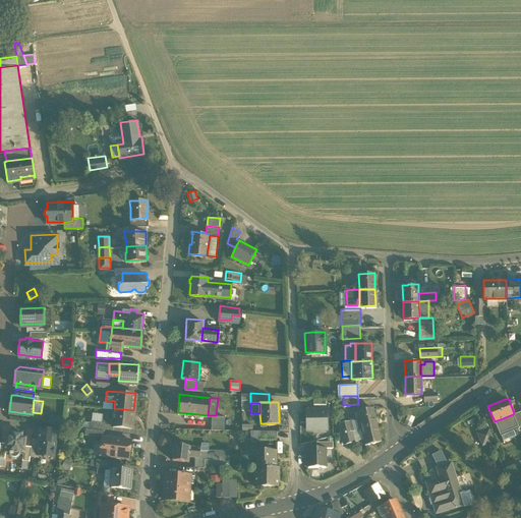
[(359,417),(361,427),(377,423),(372,407),(357,411),(359,417)]
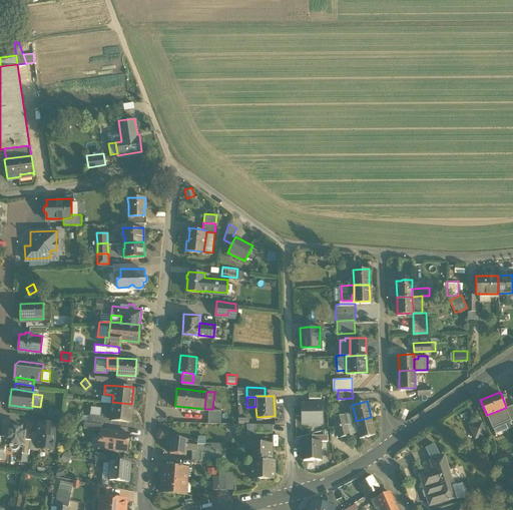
[(130,420),(131,404),(112,402),(111,418),(130,420)]
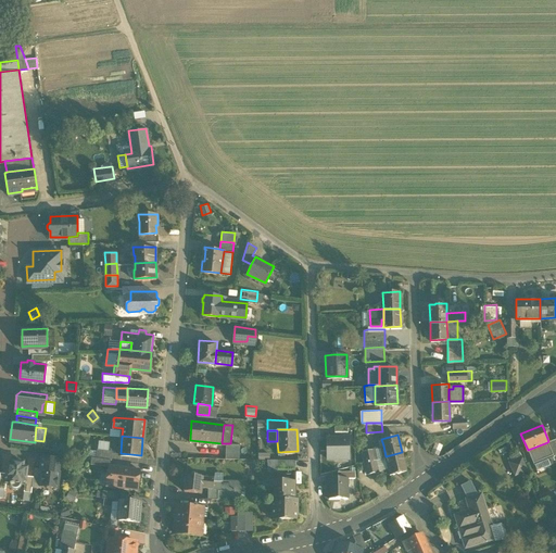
[(328,437),(328,457),(349,456),(348,437),(328,437)]
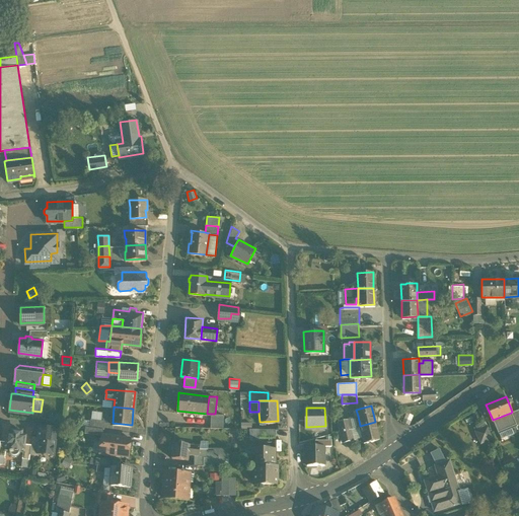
[(92,410),(91,418),(101,419),(102,412),(92,410)]
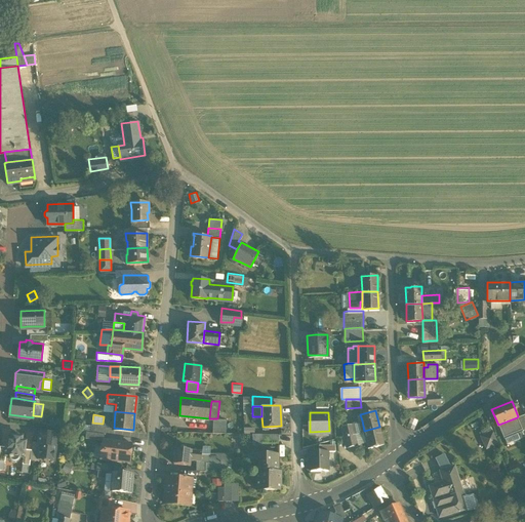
[(522,428),(517,417),(498,425),(503,436),(503,435),(516,431),(522,428)]
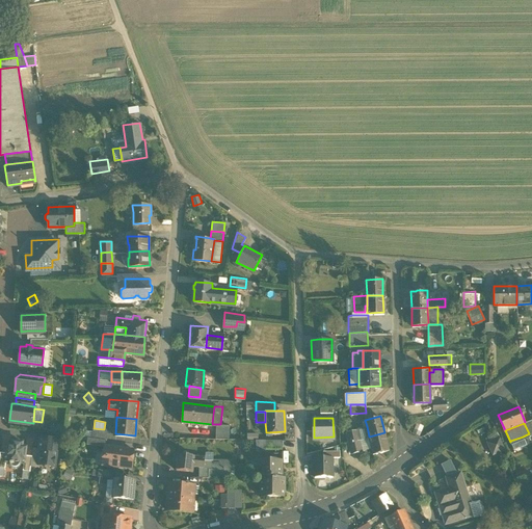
[(215,437),(228,438),(228,424),(220,424),(215,424),(215,437)]
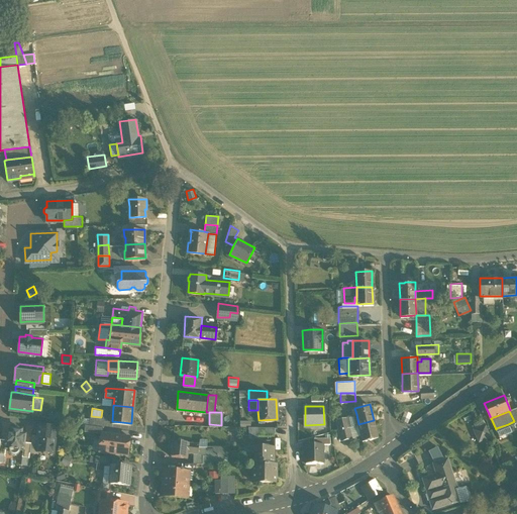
[(346,416),(349,426),(358,424),(356,414),(346,416)]
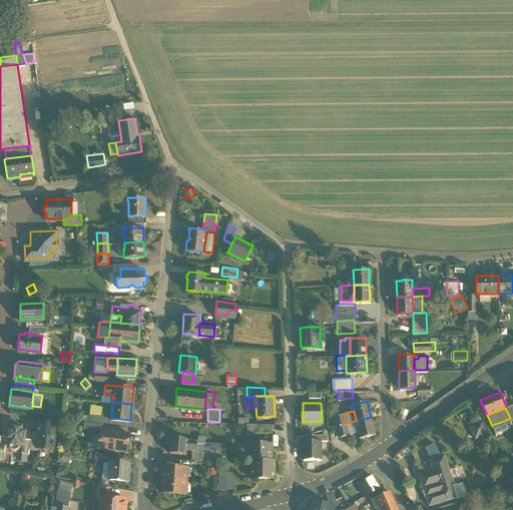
[(89,414),(88,421),(102,422),(102,423),(103,414),(100,414),(90,413),(89,413),(89,414)]
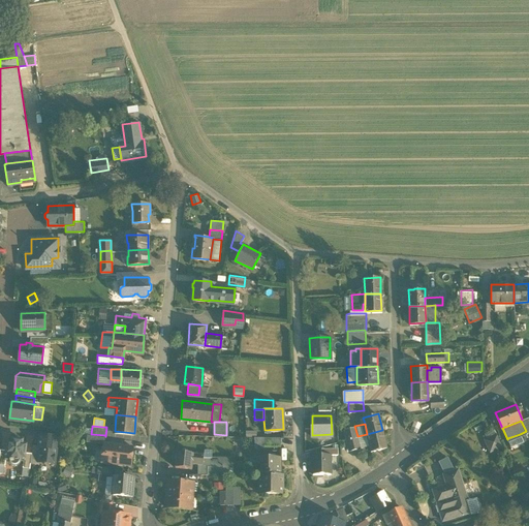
[(344,428),(347,439),(358,436),(354,426),(344,428)]
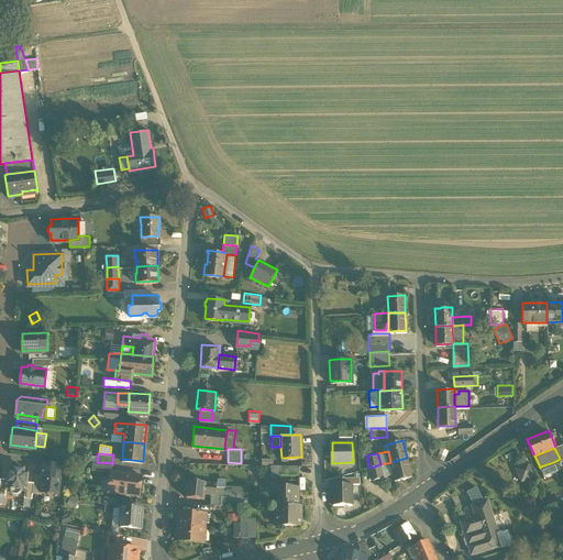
[(411,475),(407,458),(390,462),(393,473),(395,480),(411,475)]
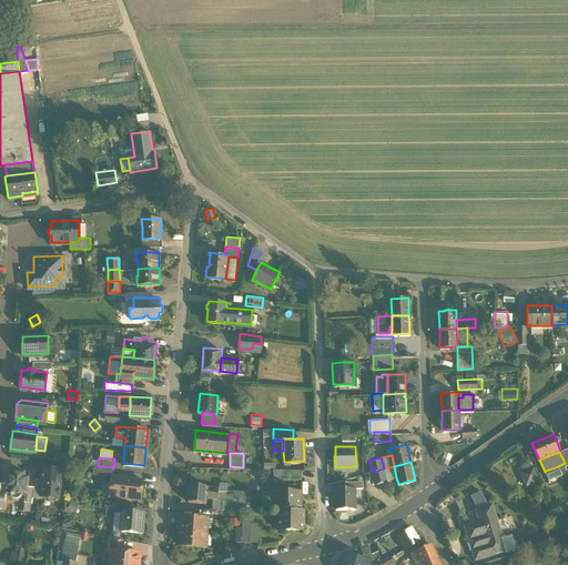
[(112,474),(113,467),(98,466),(93,465),(92,473),(103,474),(111,475),(111,474),(112,474)]
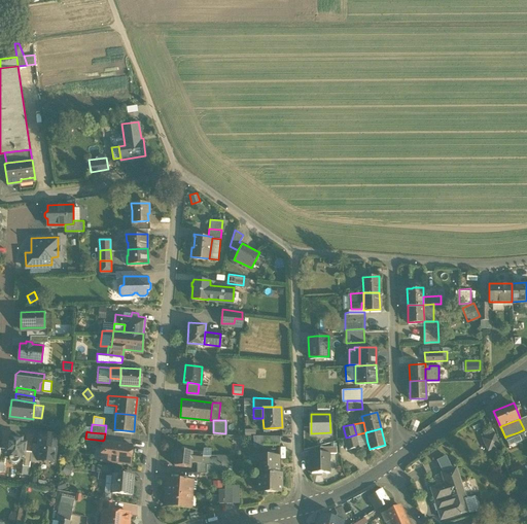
[(365,432),(356,434),(358,446),(367,443),(365,432)]
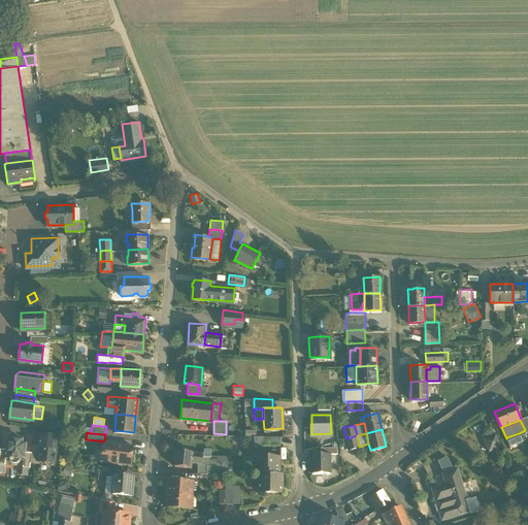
[(485,437),(489,449),(500,445),(496,433),(485,437)]
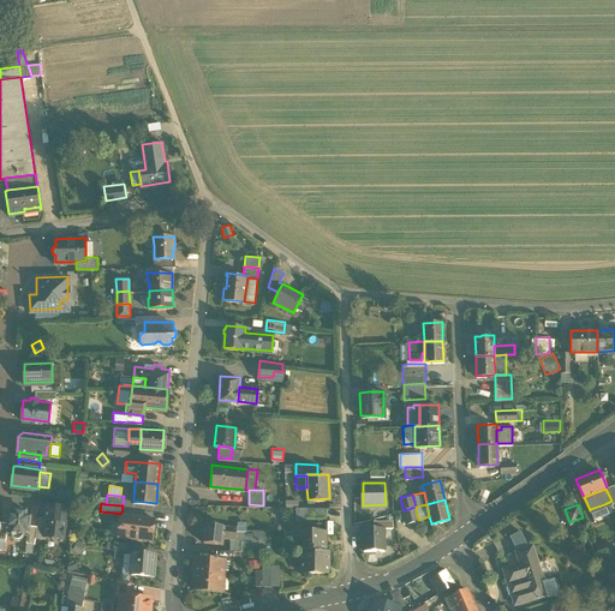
[(609,514),(604,504),(590,509),(595,520),(609,514)]
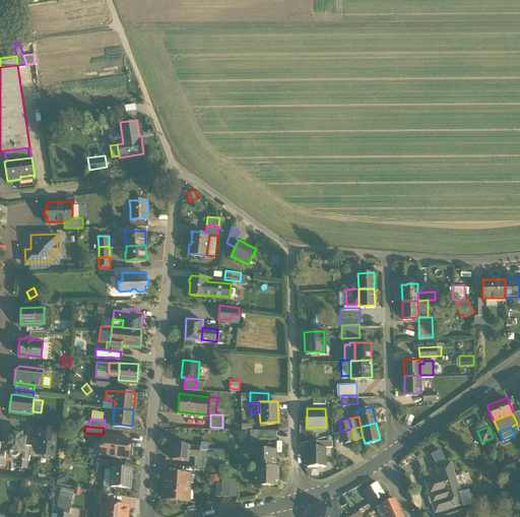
[(39,453),(53,454),(55,440),(54,440),(55,429),(48,428),(45,430),(39,430),(38,437),(38,439),(40,440),(38,453),(39,453)]
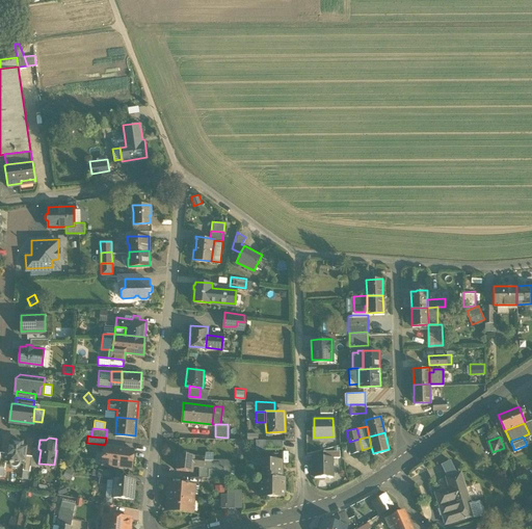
[(256,447),(264,447),(264,439),(258,438),(256,438),(256,447)]
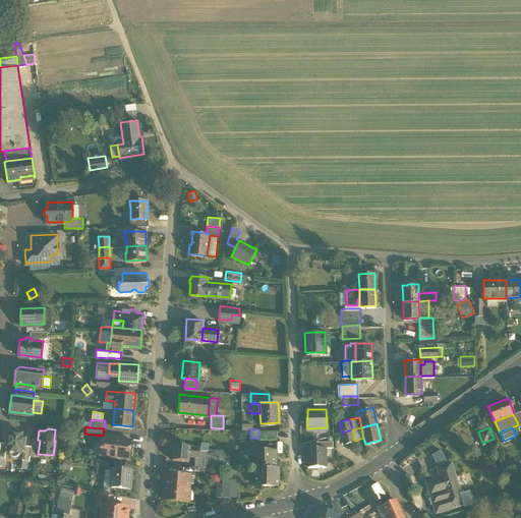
[(258,438),(276,438),(277,429),(258,429),(258,438)]
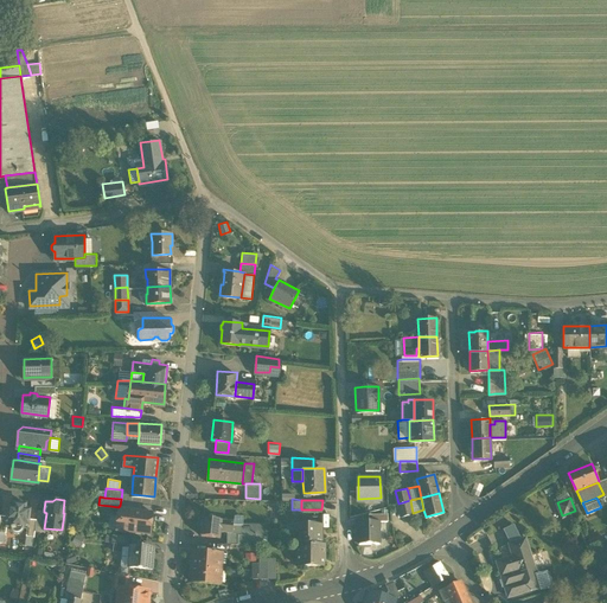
[(401,515),(413,513),(410,500),(398,504),(401,515)]
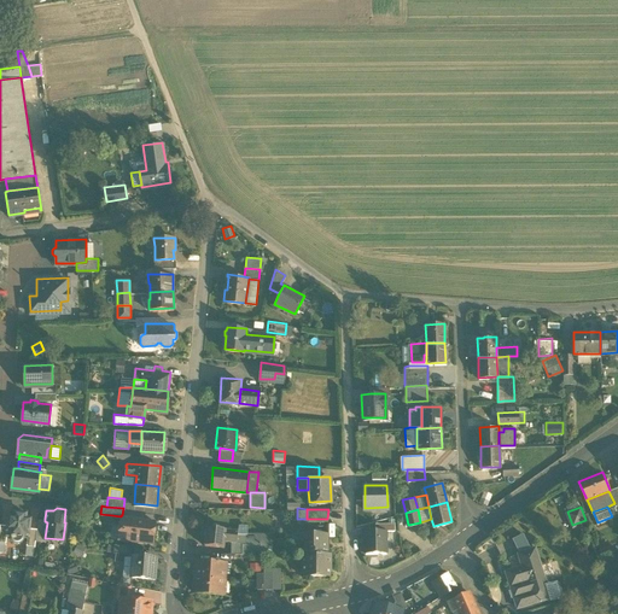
[(7,533),(11,534),(11,537),(12,538),(15,541),(17,541),(19,541),(22,539),(23,537),(23,536),(28,536),(29,527),(30,518),(25,516),(25,512),(15,510),(13,515),(9,514),(7,524),(6,533),(7,533)]
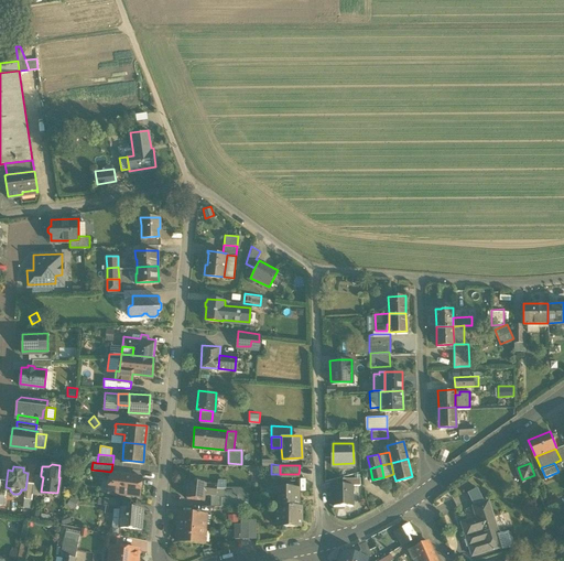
[(100,489),(108,491),(110,472),(102,471),(100,489)]
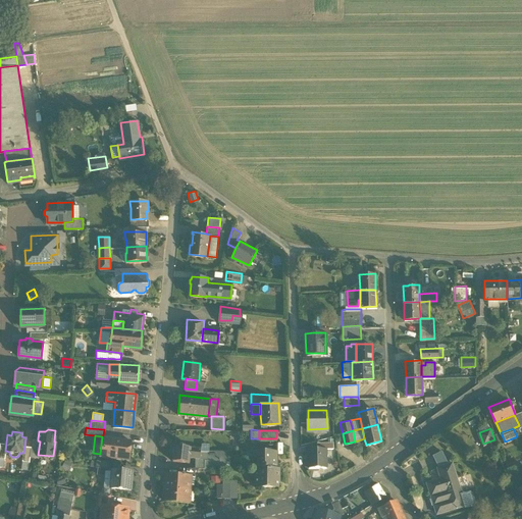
[(100,454),(128,458),(131,439),(103,435),(102,435),(102,436),(100,454)]
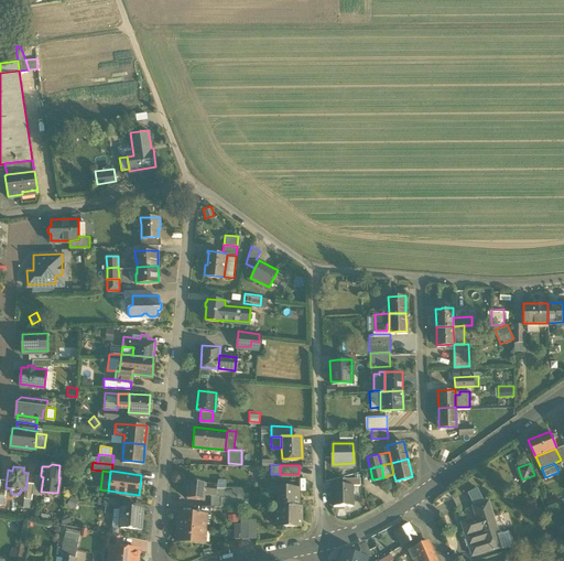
[(34,473),(33,482),(32,493),(42,494),(42,492),(41,492),(43,477),(41,476),(41,474),(34,473)]
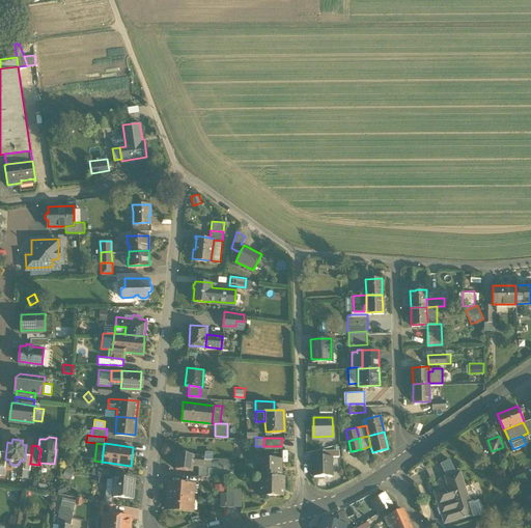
[(175,467),(192,469),(193,464),(194,453),(177,451),(175,467)]
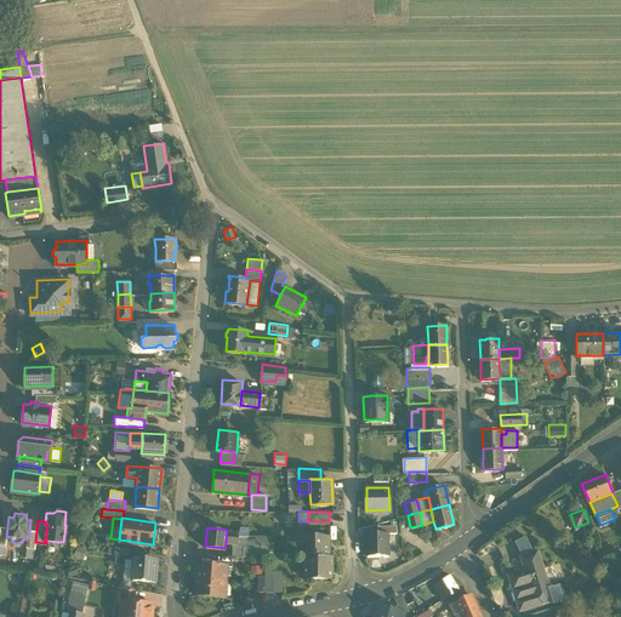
[(35,548),(35,542),(36,530),(29,530),(28,538),(27,548),(35,548)]
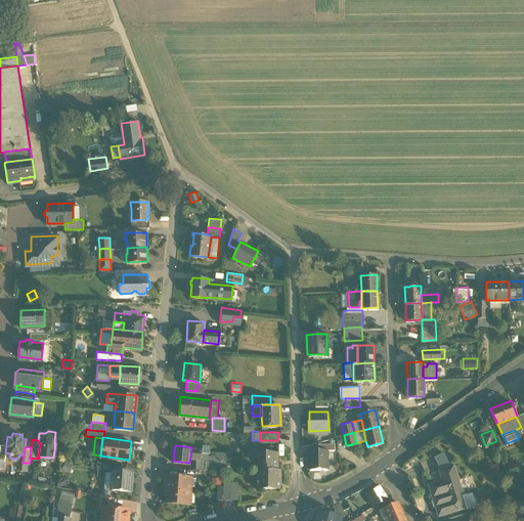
[(195,459),(200,459),(201,450),(201,448),(191,447),(190,458),(195,459)]
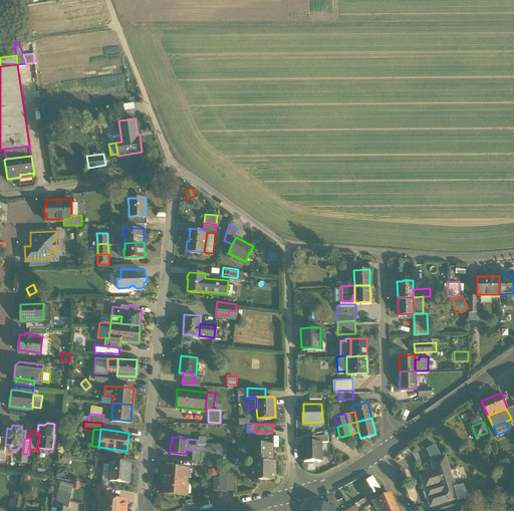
[(303,441),(304,459),(321,459),(321,441),(312,441),(303,441)]
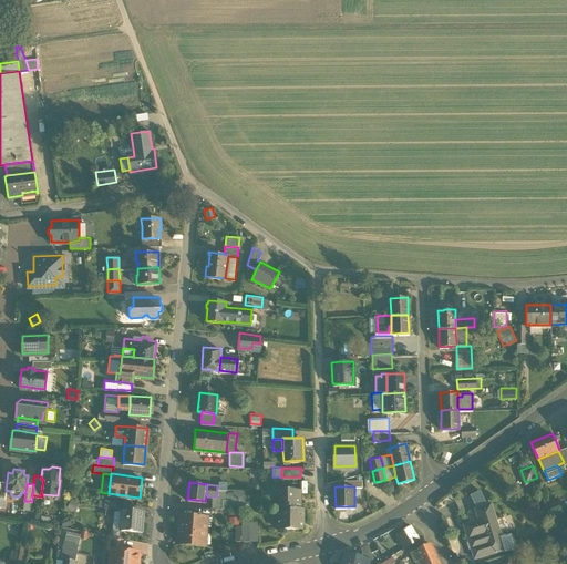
[(222,498),(238,498),(246,498),(246,488),(227,488),(217,488),(216,496),(222,496),(222,498)]
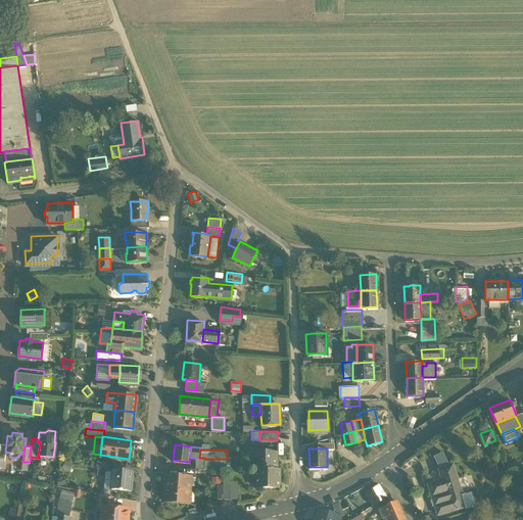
[(253,467),(255,467),(278,467),(278,462),(276,462),(276,453),(278,453),(278,451),(253,451),(253,467)]
